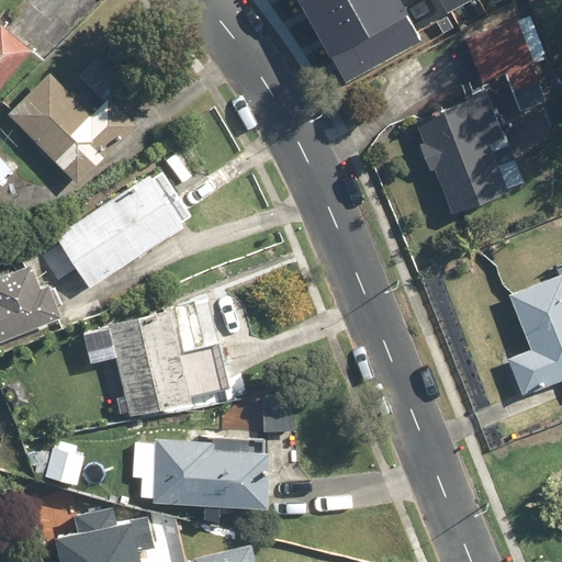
[(405,0),(300,0),(345,81),(426,37),(405,0)]
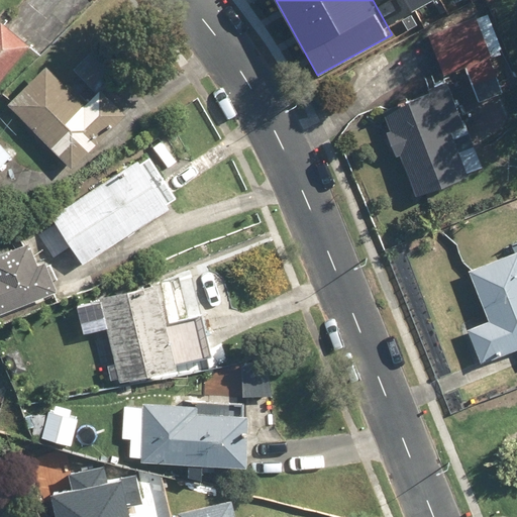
[(396,0),(408,20),(443,0),(396,0)]
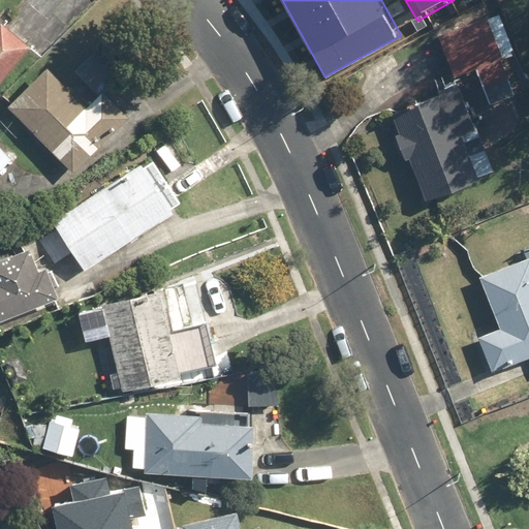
[(516,95),(487,16),(438,33),(455,76),(462,74),(468,91),(481,87),(488,105),(516,95)]
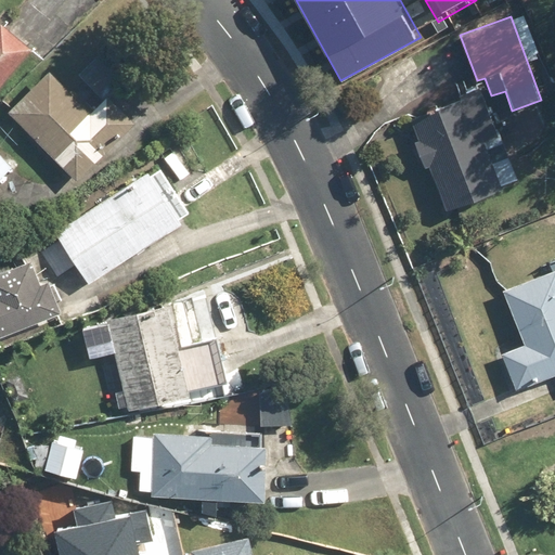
[(0,84),(31,46),(0,20),(0,84)]
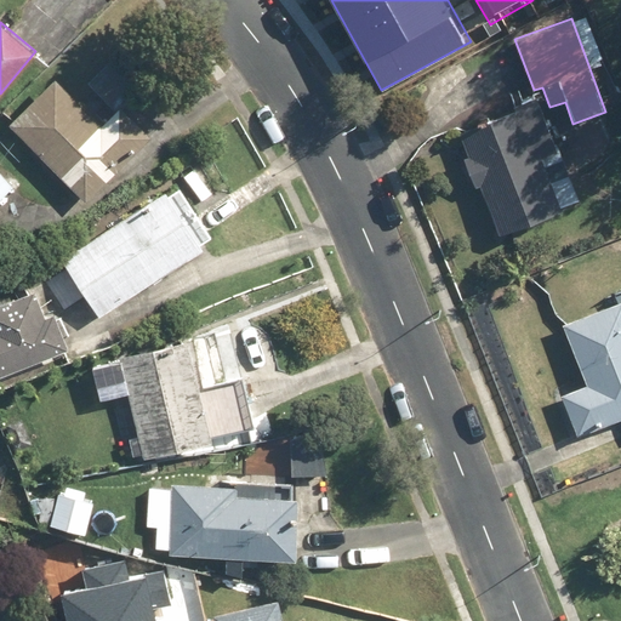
[(153,136),(125,107),(146,87),(117,56),(89,81),(115,110),(102,123),(60,77),(11,121),(84,200),(153,136)]
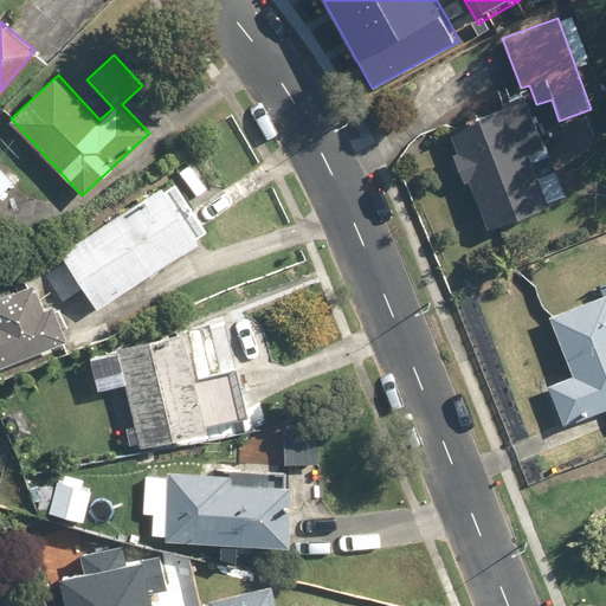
[(566,195),(527,100),(445,131),(465,181),(469,179),(488,226),(566,195)]
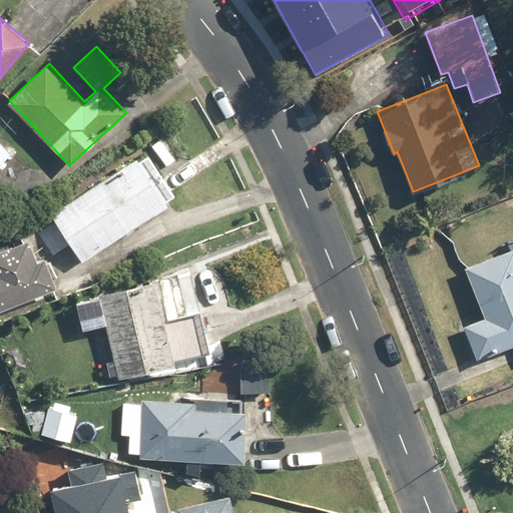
[(0,163),(12,150),(0,139),(0,163)]
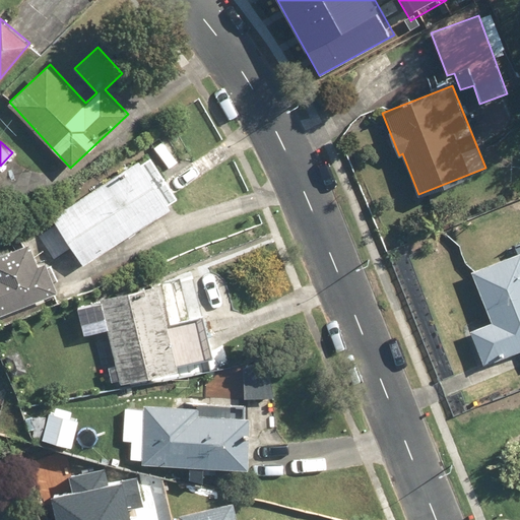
[(180,202),(147,152),(52,215),(84,265),(180,202)]
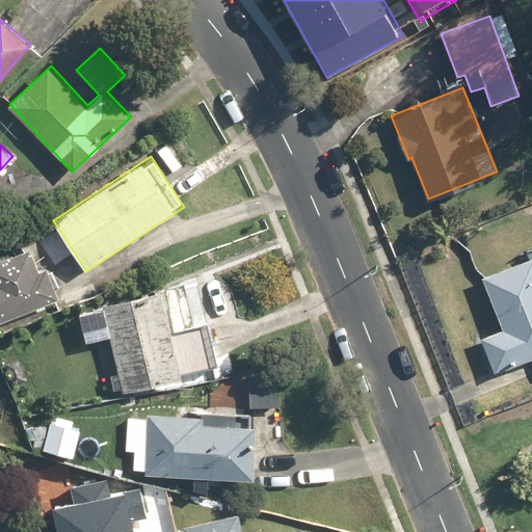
[(0,322),(59,299),(47,266),(37,269),(29,247),(0,259),(0,322)]
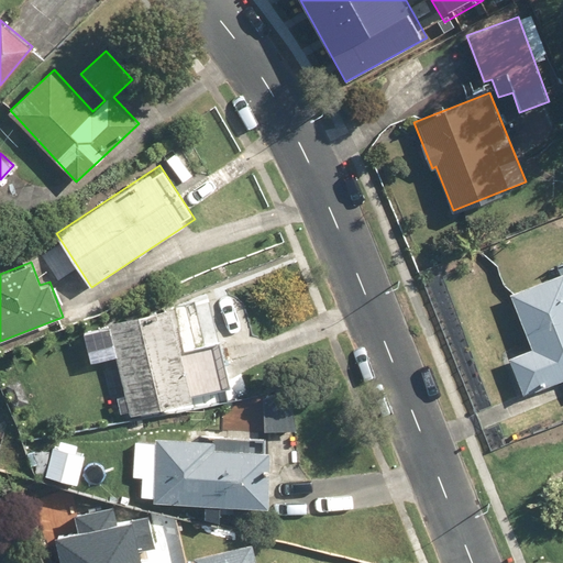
[(562,271),(509,294),(531,346),(507,356),(523,396),(562,378),(562,271)]
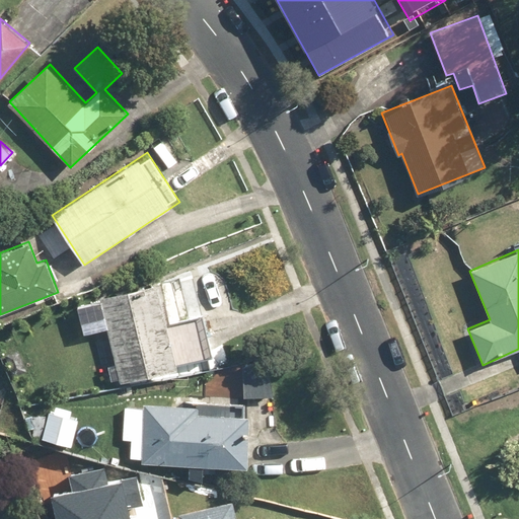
[(166,328),(156,284),(77,304),(84,335),(108,328),(122,381),(213,358),(204,319),(166,328)]
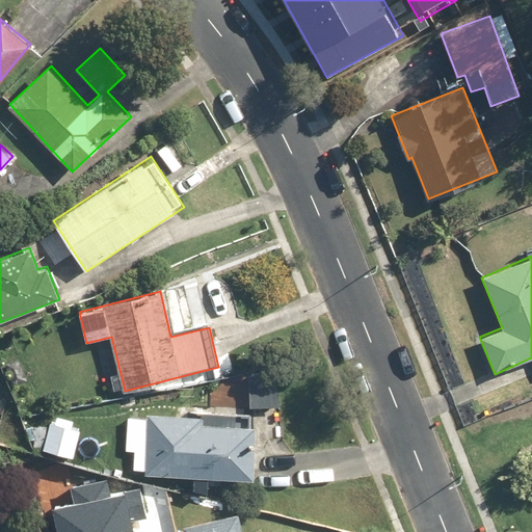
[(150,409),(148,473),(255,476),(256,427),(236,426),(237,413),(150,409)]
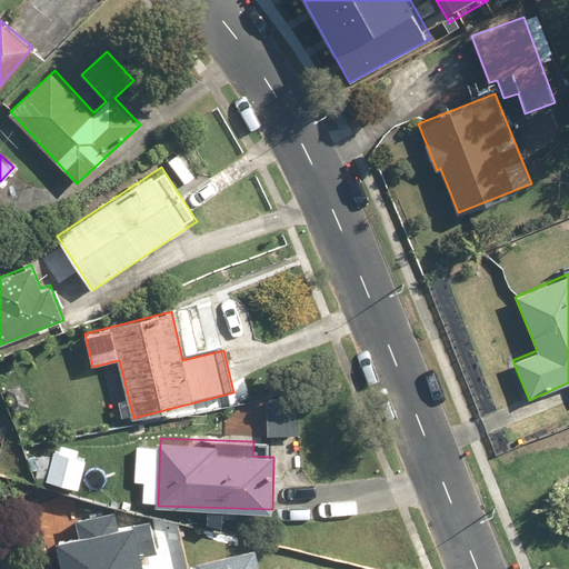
[(83,458),(53,450),(45,482),(75,491),(83,458)]
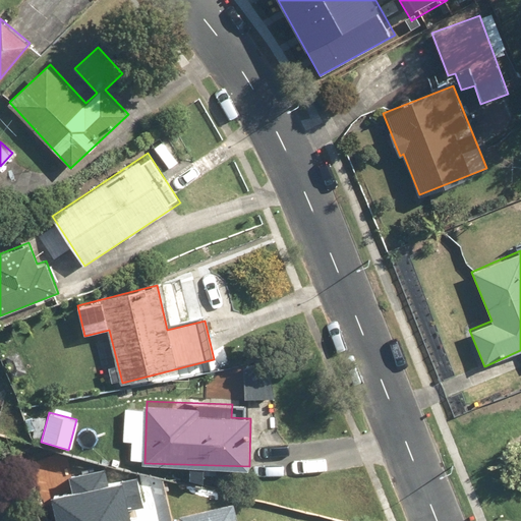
[(51,496),(56,520),(129,520),(127,510),(139,507),(134,481),(108,487),(105,472),(73,478),(76,490),(51,496)]
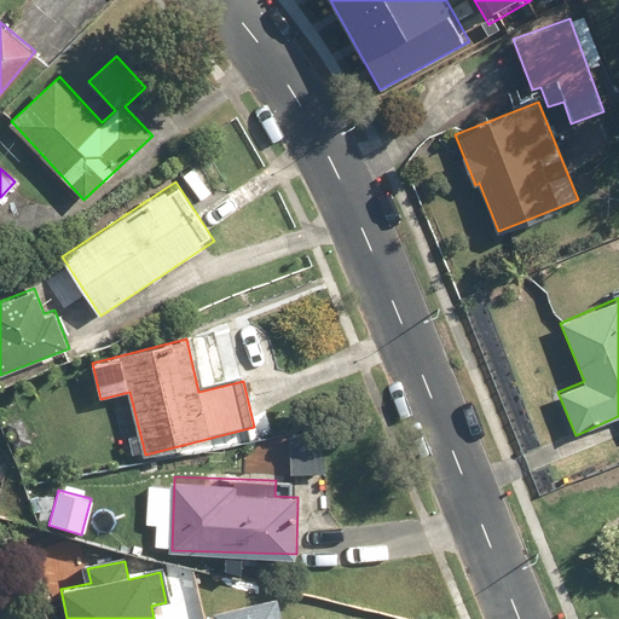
[(284,618),(279,596),(213,612),(213,618),(284,618)]
